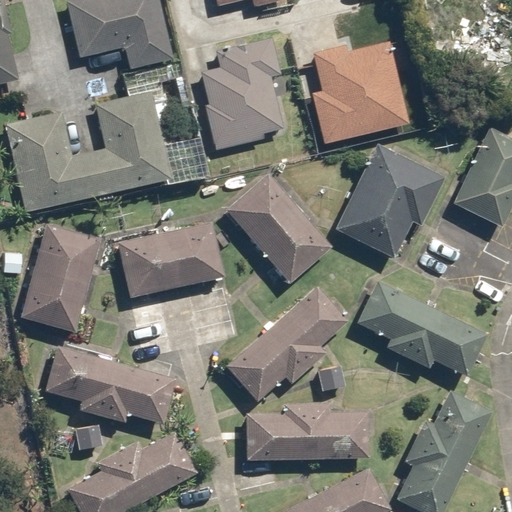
[(0,0),(0,82),(19,78),(0,0)]
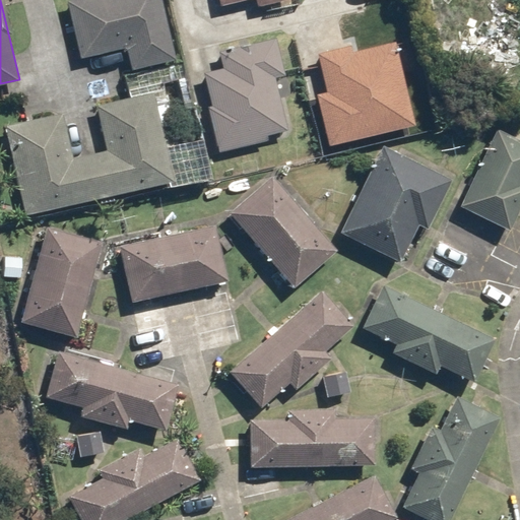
[(126,47),(132,72),(178,61),(163,0),(64,0),(78,59),(126,47)]
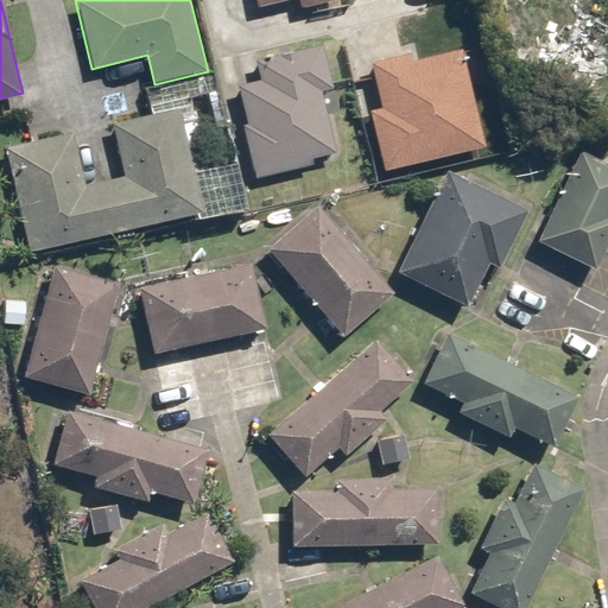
[(321,92),(333,88),(322,46),(259,62),(263,78),(239,84),(247,122),(241,125),(254,177),(336,157),(321,92)]
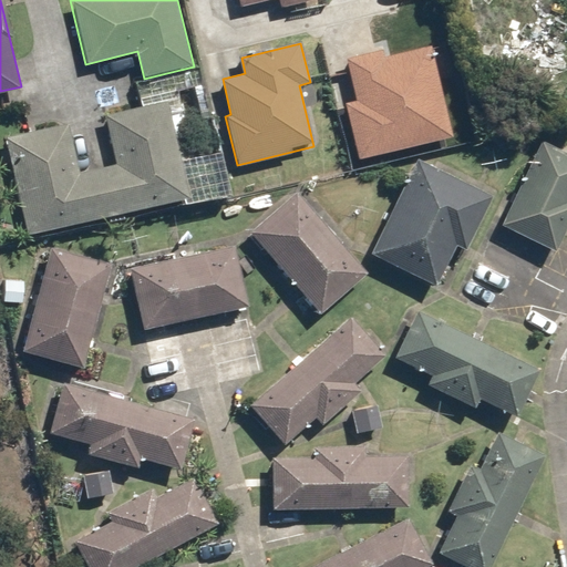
[(384,58),(383,50),(347,59),(357,100),(346,103),(359,160),(453,136),(432,47),(384,58)]
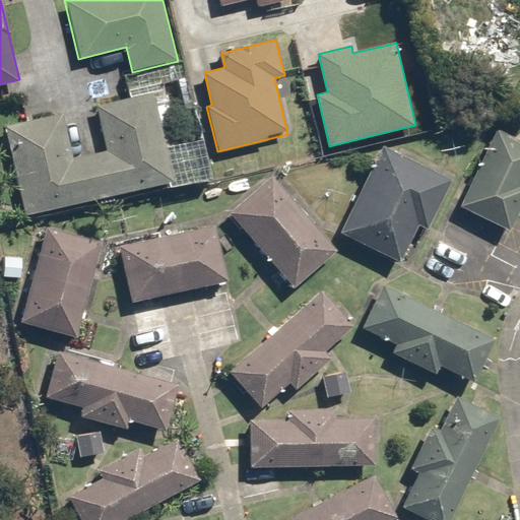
[(72,159),(61,113),(4,127),(25,216),(174,181),(152,90),(93,106),(105,151),(72,159)]
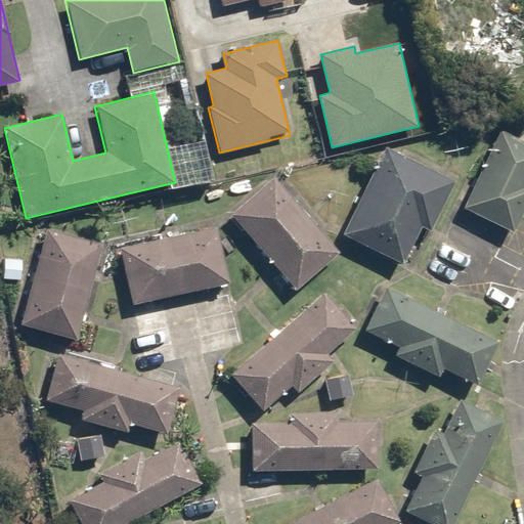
[(523,136),(499,125),(459,210),(469,214),(463,226),(506,247),(523,207),(523,136)]
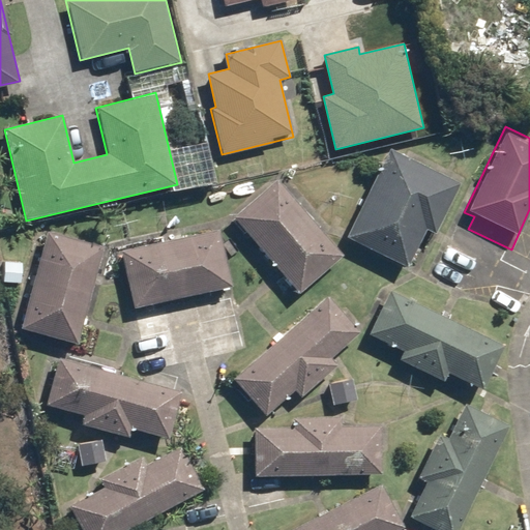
[(348,239),(403,265),(421,225),(437,232),(462,181),(391,147),(348,239)]
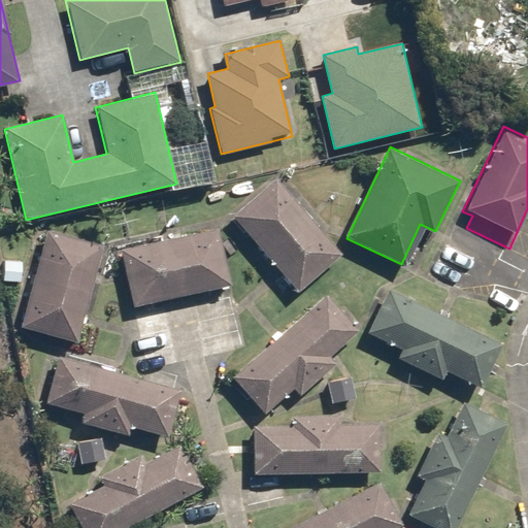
[(270,180),(227,220),(295,294),(338,254),(270,180)]
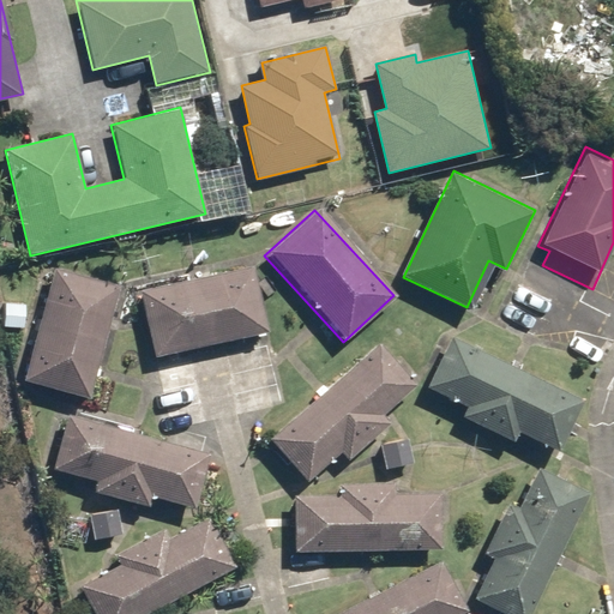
[(58,265),(23,377),(89,397),(124,286),(58,265)]
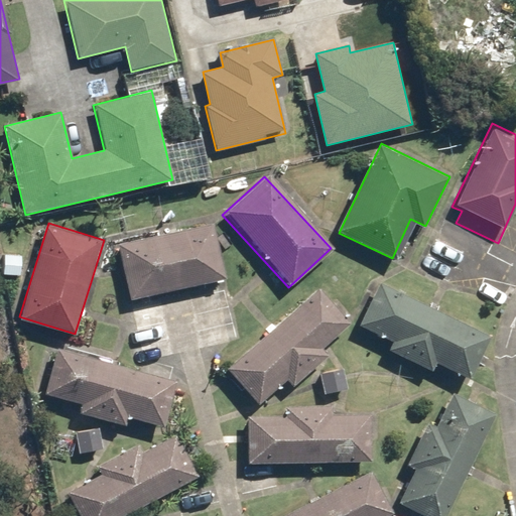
[(214,224),(118,245),(130,300),(226,279),(214,224)]
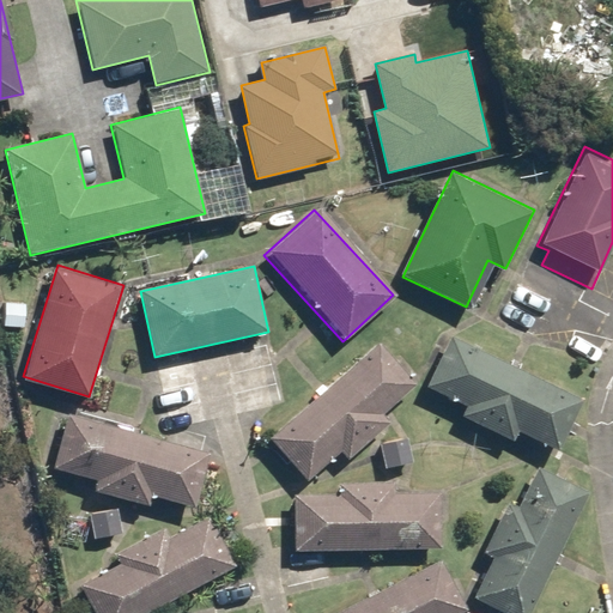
[(30,303),(5,299),(1,331),(26,334),(30,303)]
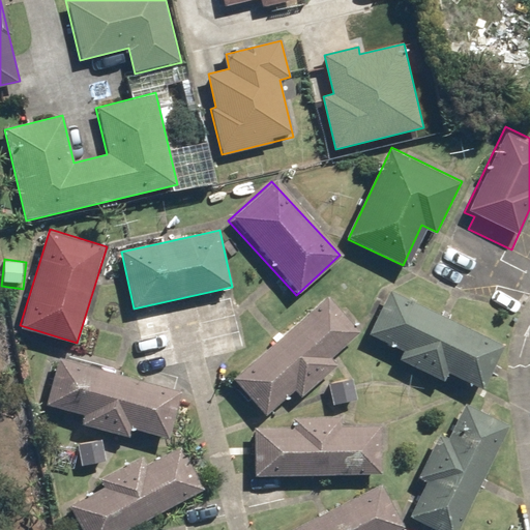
[(507,344),(391,289),(370,334),(403,351),(400,356),(445,378),(448,371),(486,388),(507,344)]
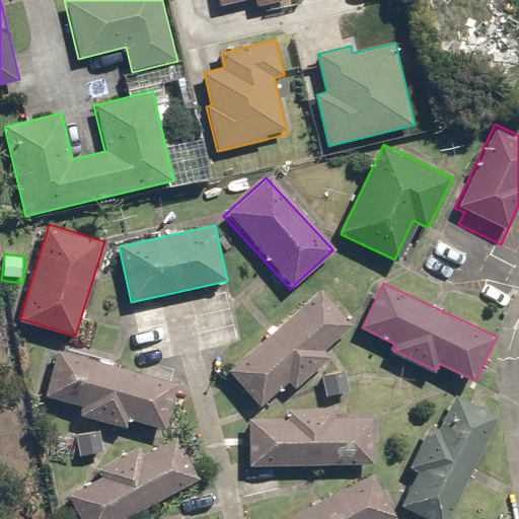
[(322,290),(228,368),(258,404),(287,380),(294,388),(331,358),(324,350),(353,326),(322,290)]
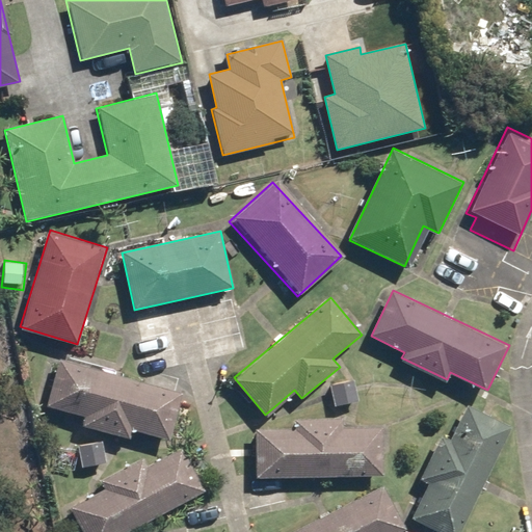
[(182,393),(59,357),(46,404),(81,415),(78,424),(131,439),(134,429),(168,440),(182,393)]
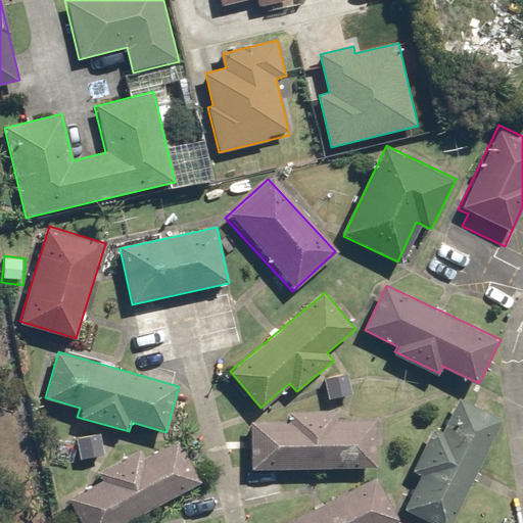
[(347,372),(323,380),(330,400),(354,391),(347,372)]
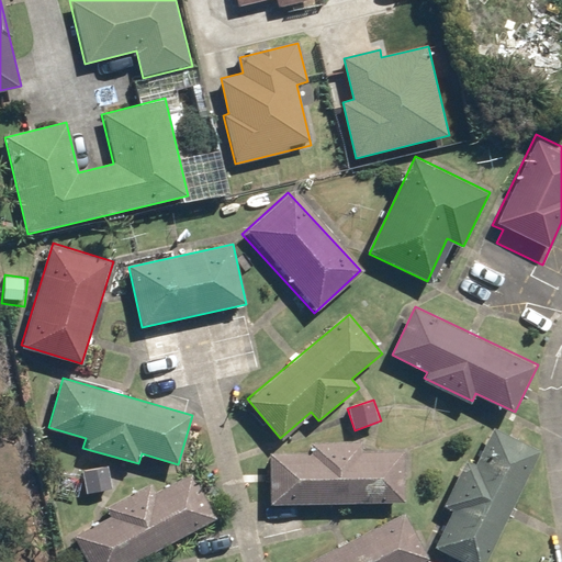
[(454,561),(486,561),(541,449),(491,425),(472,464),(464,461),(445,503),(452,506),(431,550),(454,561)]
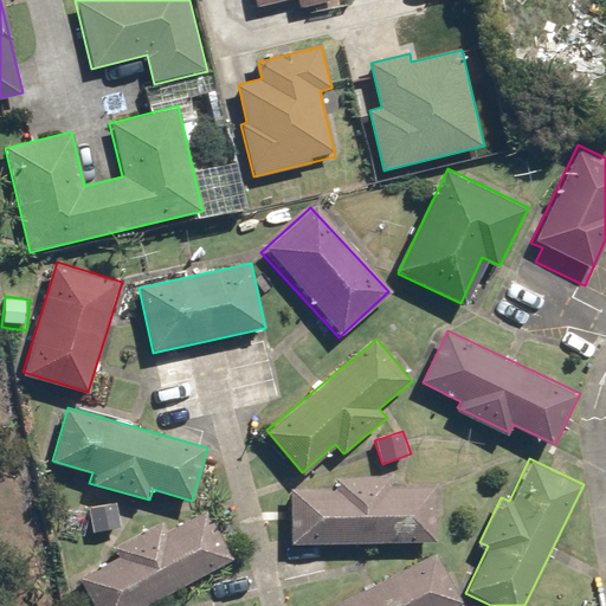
[(291,488),(291,545),(432,543),(432,488),(391,488),(391,477),(335,478),(335,488),(291,488)]
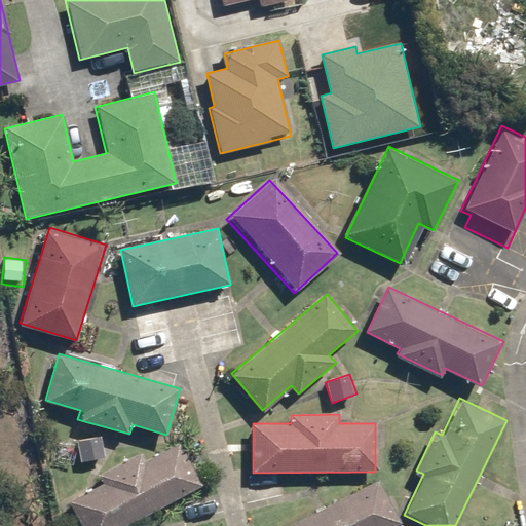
[(102,434),(75,439),(80,462),(106,457),(102,434)]
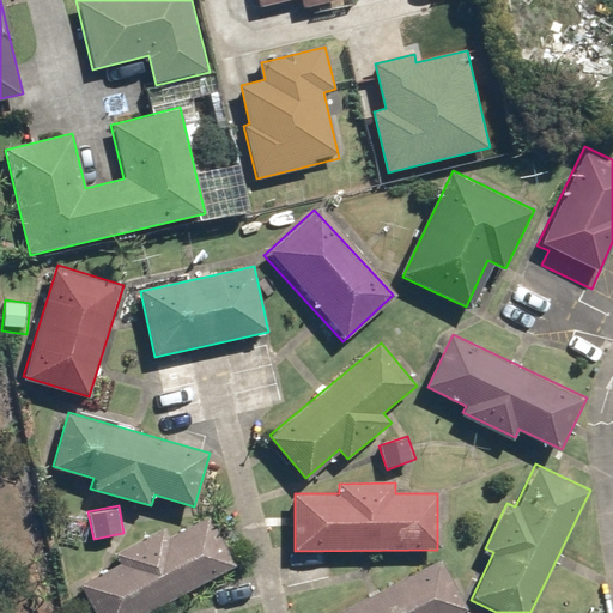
[(114,553),(120,563),(80,586),(95,612),(144,612),(234,565),(207,516),(169,538),(163,527),(114,553)]
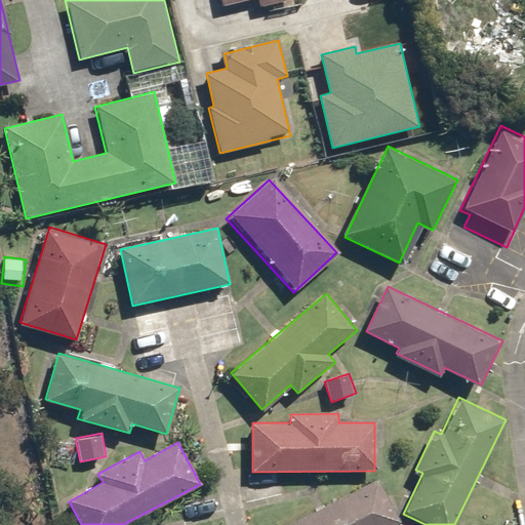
[(379,478),(283,524),(398,524),(401,524),(379,478)]
